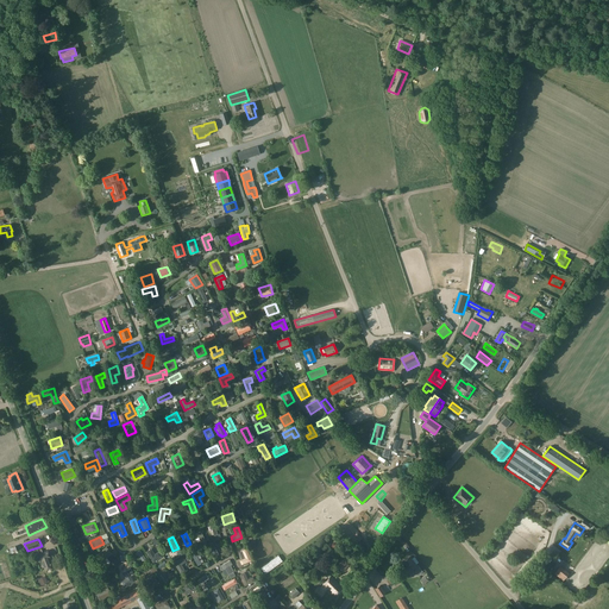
[(105,547),(96,554),(104,560),(111,553),(105,547)]
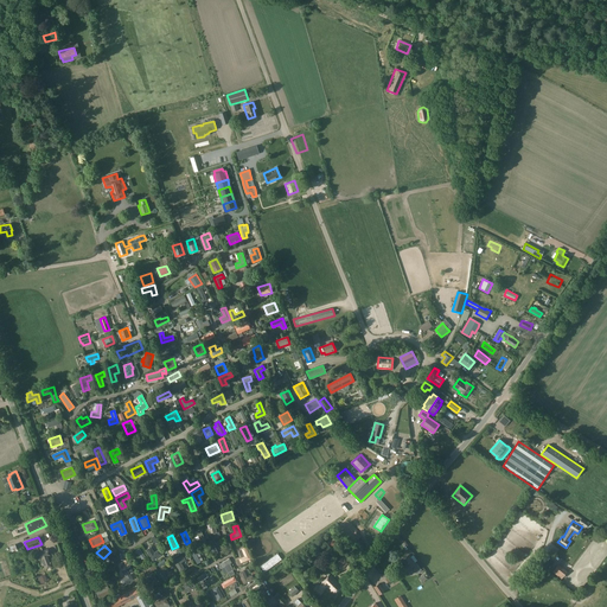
[(149,547),(146,550),(153,561),(161,555),(158,549),(154,553),(149,547)]
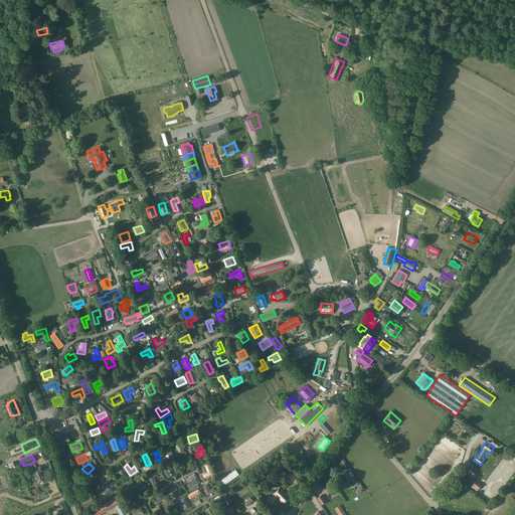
[(203,474),(204,478),(213,474),(208,464),(204,465),(207,472),(203,474)]
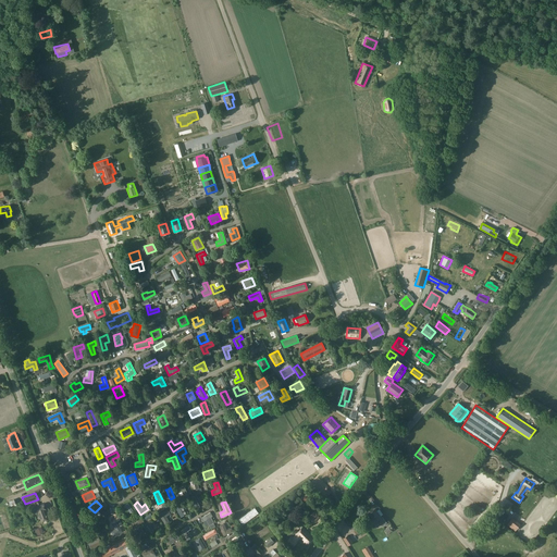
[(124,505),(131,514),(134,510),(128,503),(124,505)]
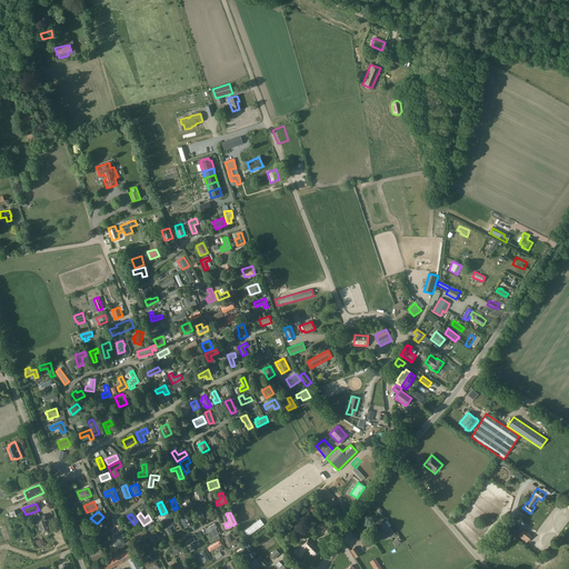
[(36,518),(38,525),(39,523),(42,533),(49,531),(46,521),(47,521),(45,515),(36,518)]
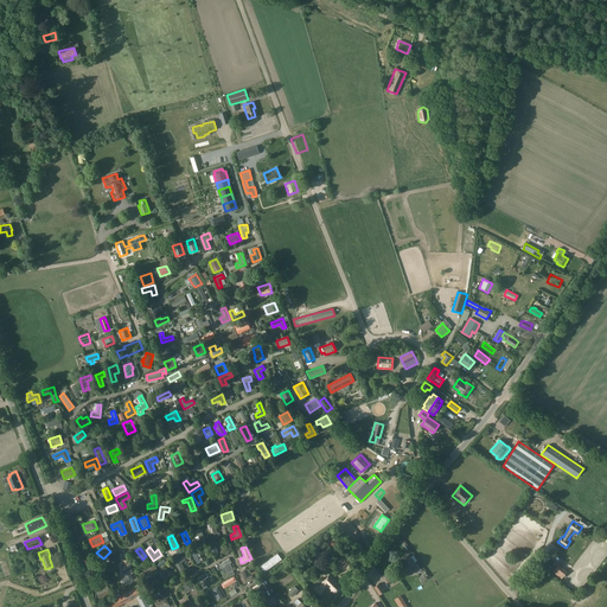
[(198,549),(191,553),(197,564),(200,562),(197,555),(200,553),(198,549)]
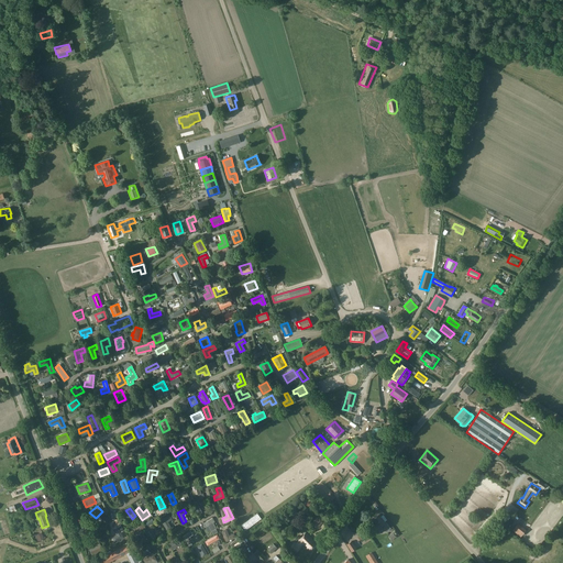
[(378,515),(373,519),(376,523),(378,527),(382,525),(384,528),(384,529),(386,532),(390,529),(388,526),(387,526),(385,522),(378,515)]
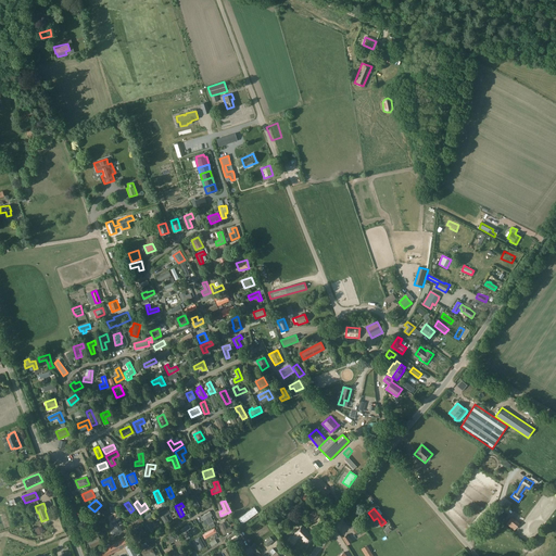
[(167,509),(159,514),(165,523),(168,521),(165,516),(169,513),(167,509)]
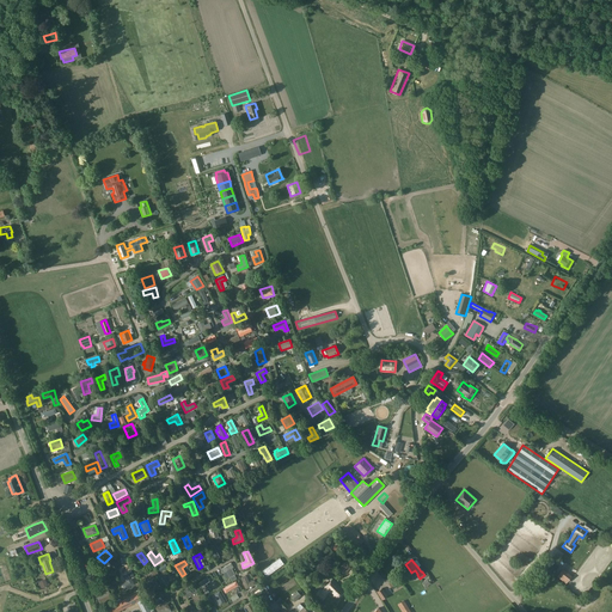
[(224,573),(226,570),(230,576),(234,574),(232,568),(233,568),(231,563),(221,569),(224,573)]
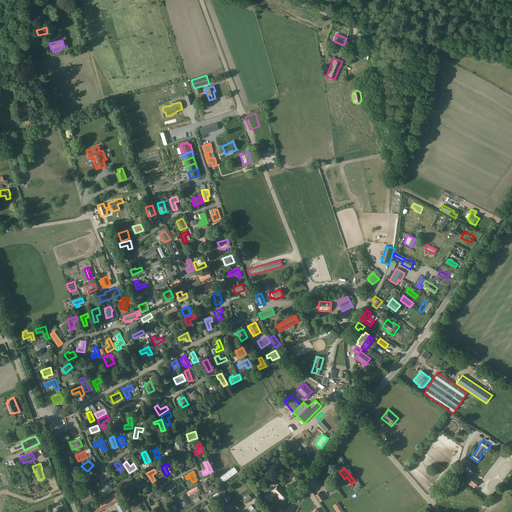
[(293,475),(289,471),(283,476),(287,480),(293,475)]
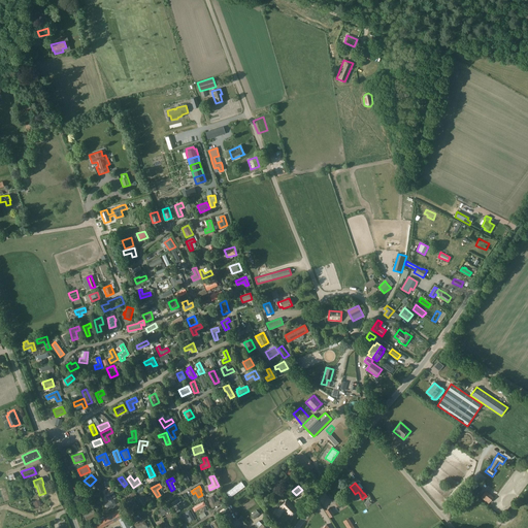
[(349,489),(344,492),(349,499),(353,496),(353,495),(355,494),(353,491),(351,493),(349,489)]
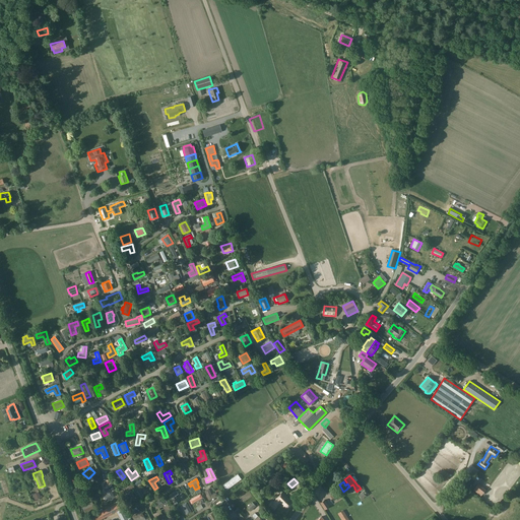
[(473,490),(481,496),(486,491),(478,483),(473,490)]
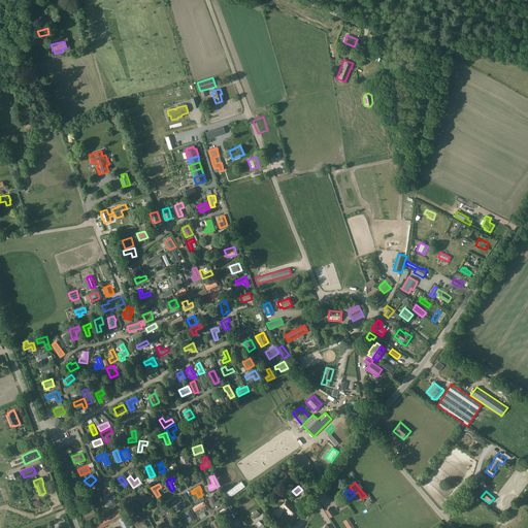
[(145,497),(142,493),(136,496),(142,505),(145,503),(142,498),(145,497)]
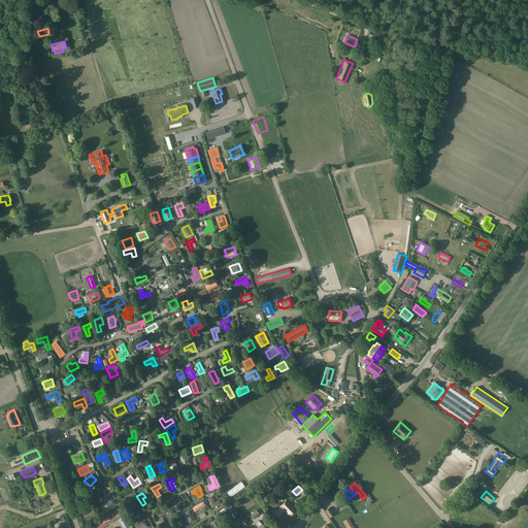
[(116,503),(109,494),(106,496),(109,501),(105,504),(107,508),(116,503)]
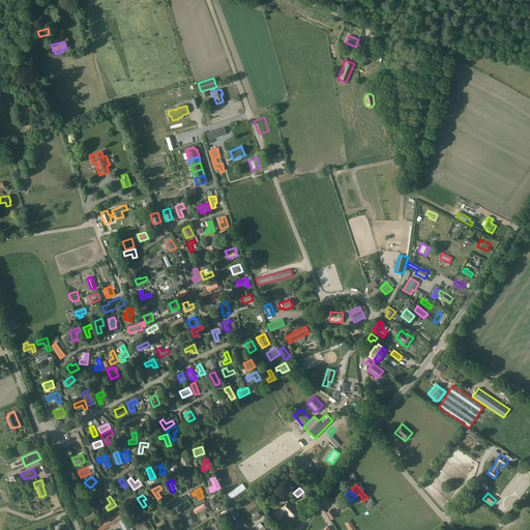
[(213,498),(209,500),(213,509),(222,506),(221,502),(215,504),(213,498)]
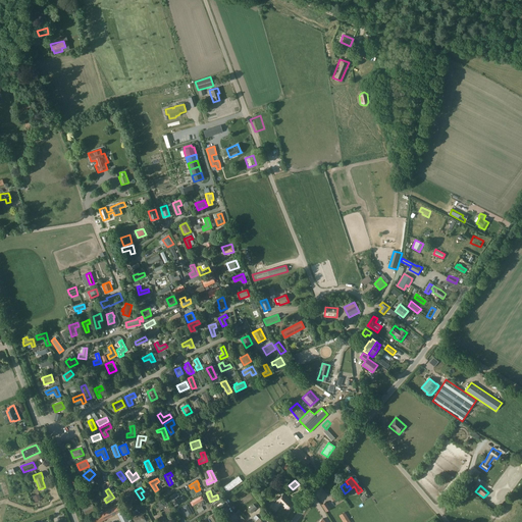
[(176,492),(169,498),(174,507),(177,505),(174,499),(178,497),(176,492)]
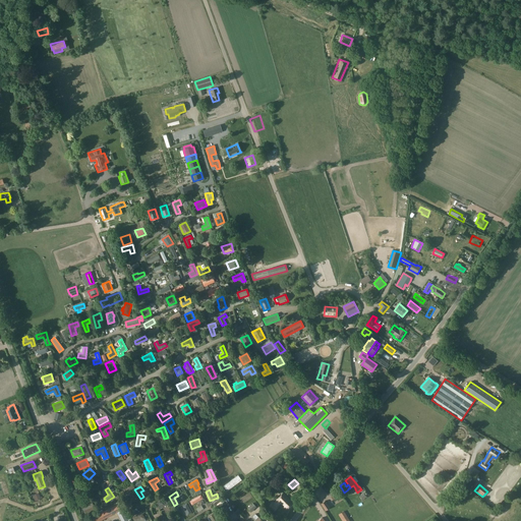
[(131,493),(126,496),(130,503),(135,499),(131,493)]
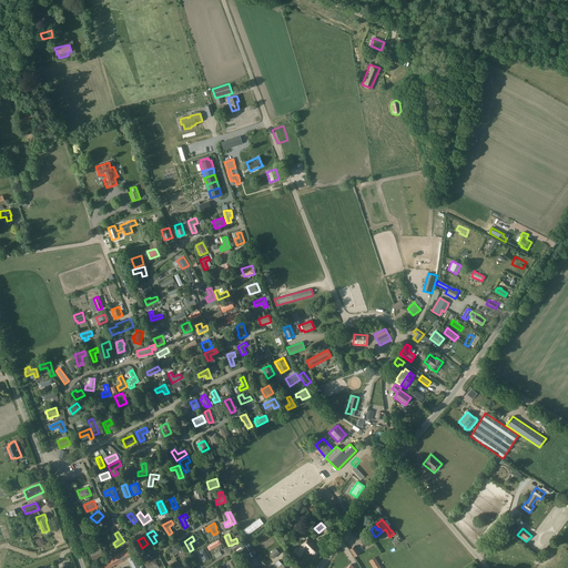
[(368,537),(361,541),(365,547),(367,545),(372,541),(368,537)]
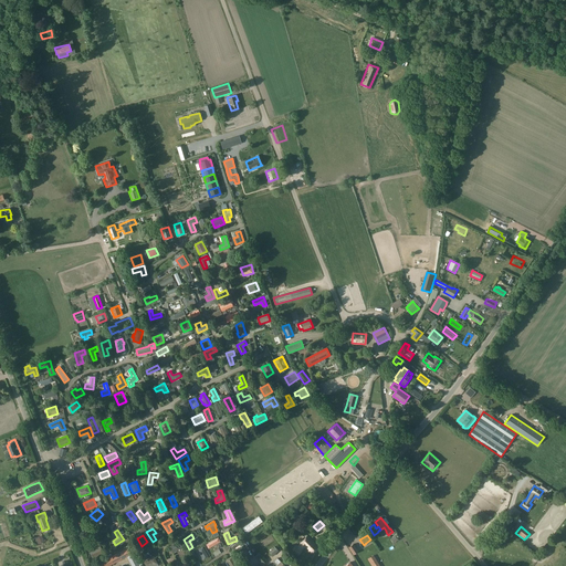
[(296,545),(291,551),(296,557),(303,551),(302,551),(305,547),(312,553),(318,547),(307,536),(301,543),(297,546),(296,545)]
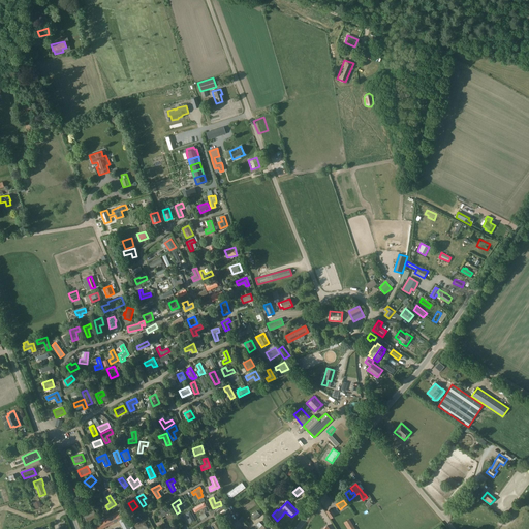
[(194,512),(206,506),(204,502),(192,508),(194,512)]
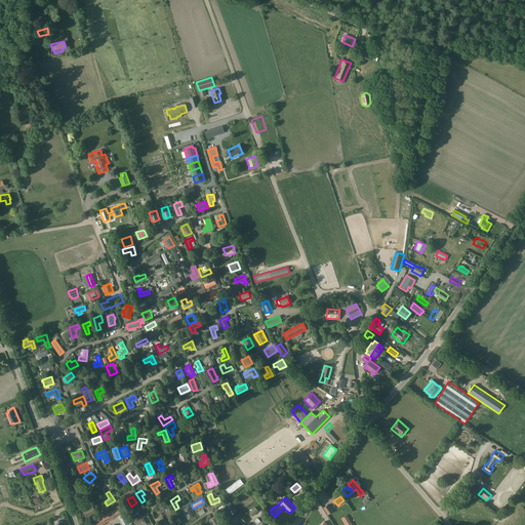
[(169,508),(166,502),(165,500),(157,506),(161,513),(169,508)]
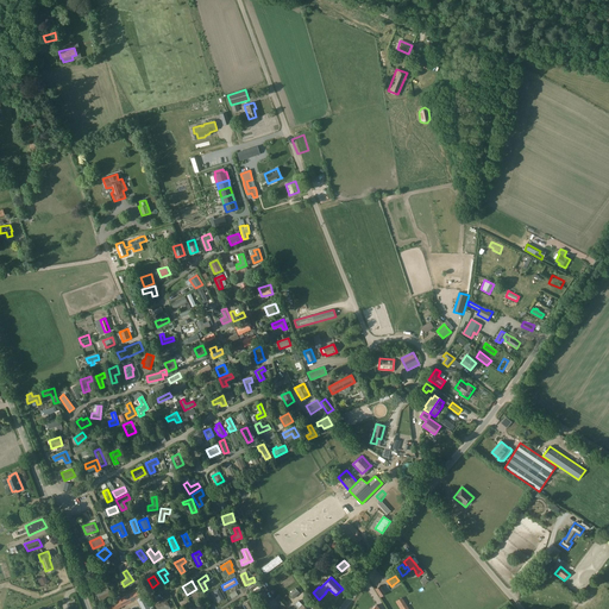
[(375,589),(380,597),(385,594),(381,585),(375,589)]
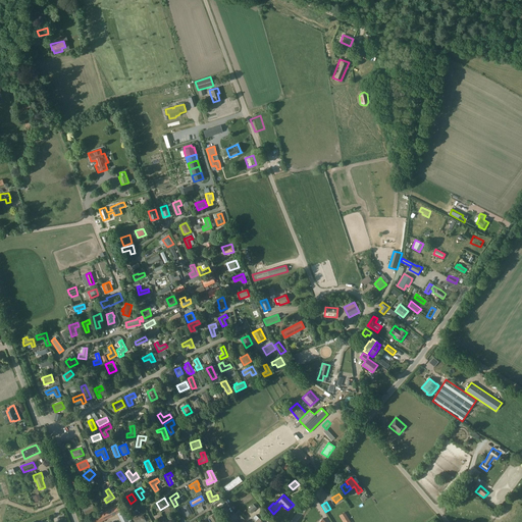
[(86,515),(95,511),(92,504),(91,504),(91,503),(88,504),(89,506),(83,508),(86,515)]
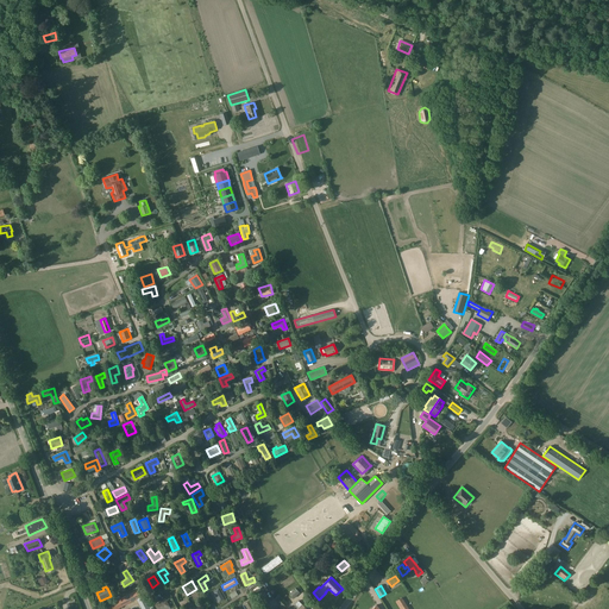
[(150,608),(143,596),(139,588),(120,598),(112,602),(107,604),(108,608),(117,608),(136,600),(142,608),(150,608)]
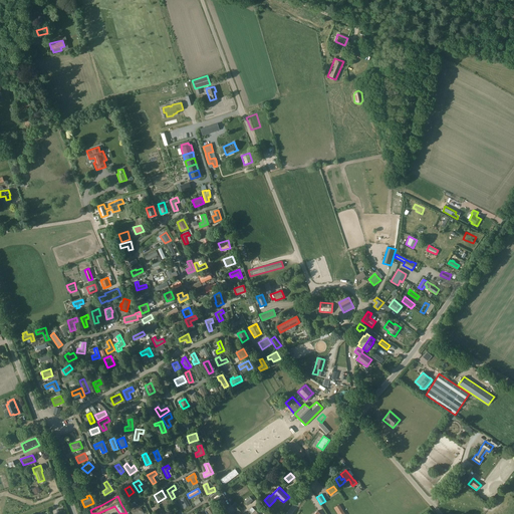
[(186,508),(190,506),(185,496),(181,498),(186,508)]
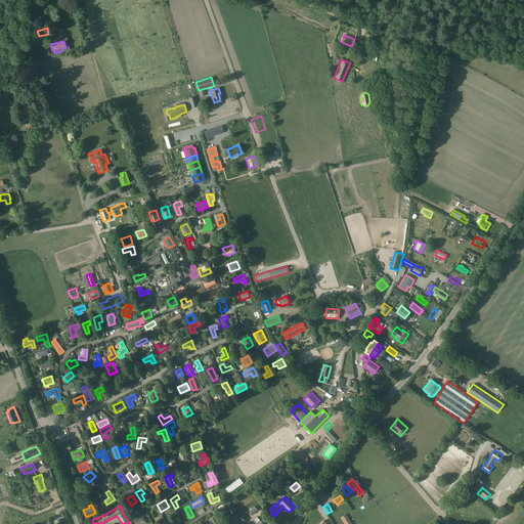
[(253,515),(258,510),(254,506),(249,511),(253,515)]
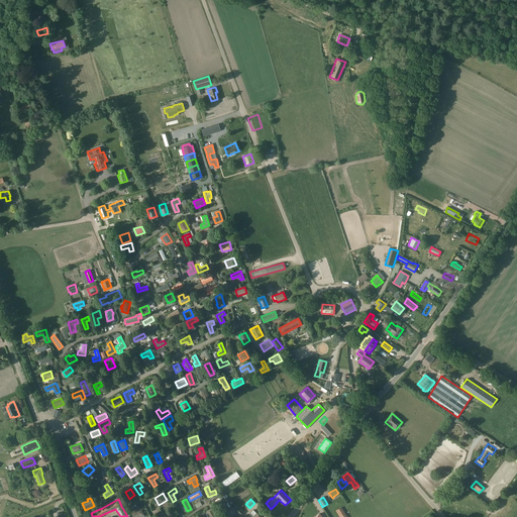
[(243,512),(238,507),(234,510),(239,515),(243,512)]
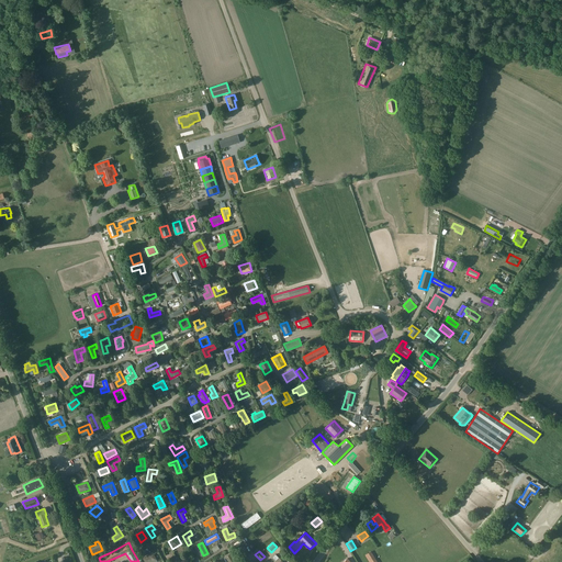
[(231,552),(224,557),(227,561),(234,561),(236,561),(231,552)]
